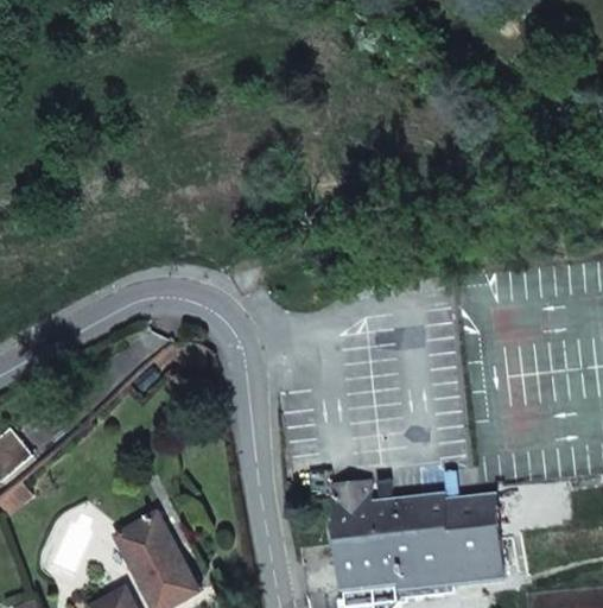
[(450,569),(452,584),(503,578),(494,495),(443,500),(442,493),(370,502),(368,481),(330,486),(343,590),(344,602),(340,603),(340,607),(391,607),(397,601),(405,602),(404,596),(404,590),(401,575),(450,569)]
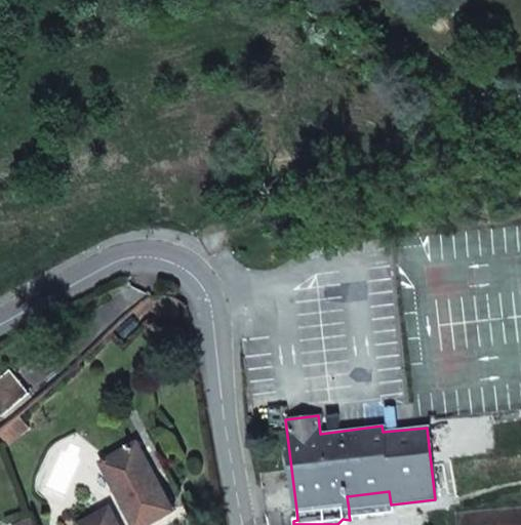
[(96,461),(130,524),(146,524),(173,511),(135,441),(96,461)]
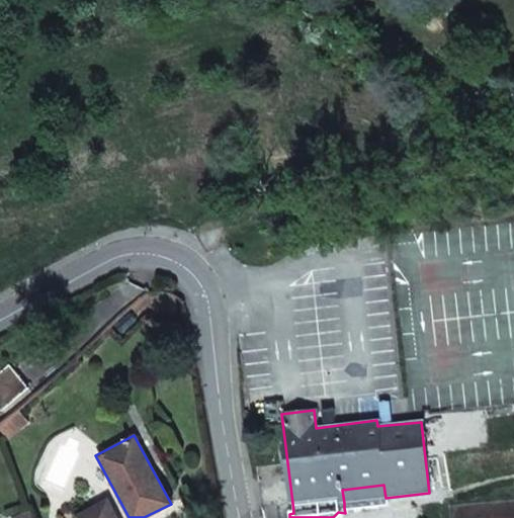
[(344,503),(344,508),(386,503),(386,498),(383,485),(342,490),(344,503)]
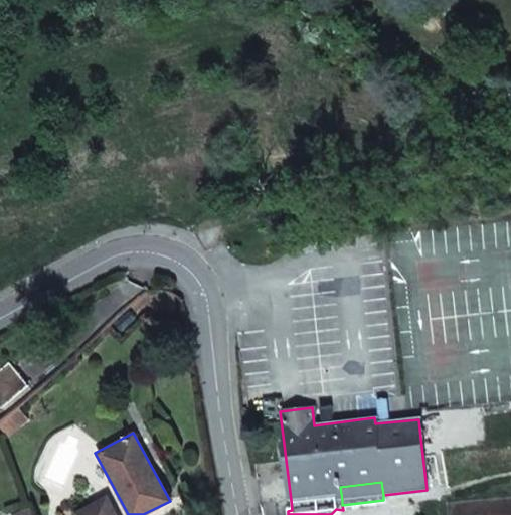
[(74,514),(116,514),(106,496),(74,514)]
